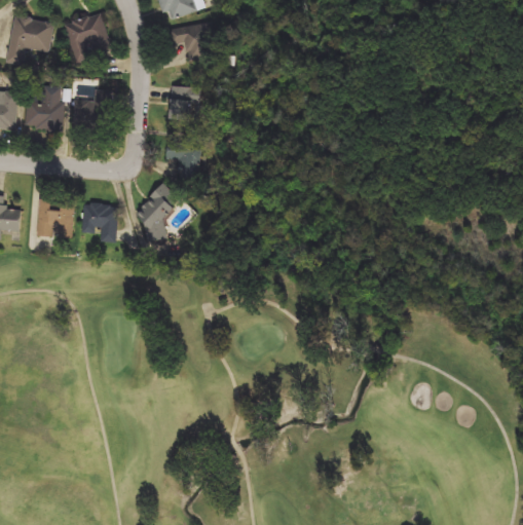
[(160,13),(156,0),(193,0),(197,11),(170,20),(167,12),(160,13)]
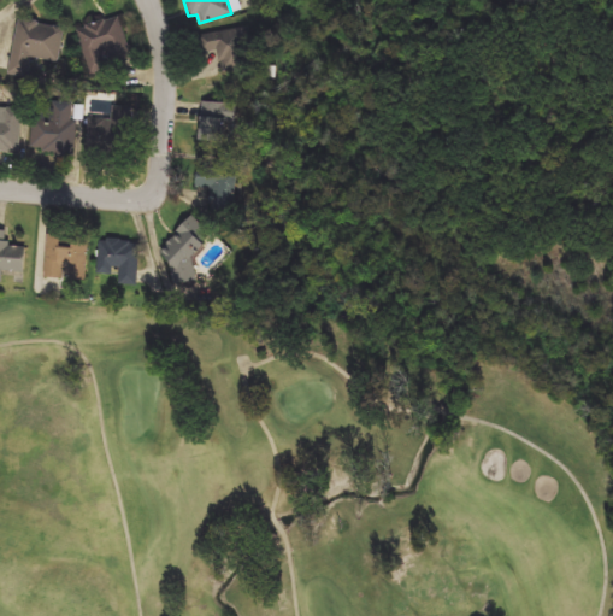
[(117,16),(129,59),(106,66),(107,69),(87,74),(75,29),(117,16)]
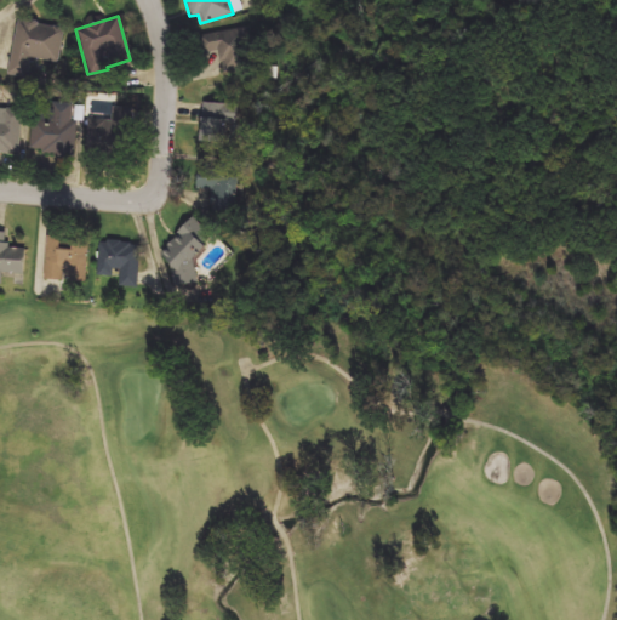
[(62,26),(57,61),(29,57),(27,77),(7,74),(15,18),(62,26)]
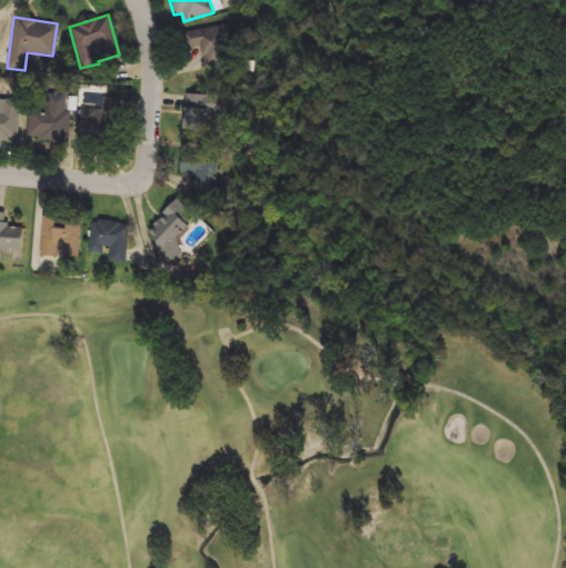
[(199,46),(185,48),(182,31),(227,23),(234,60),(202,66),(199,46)]
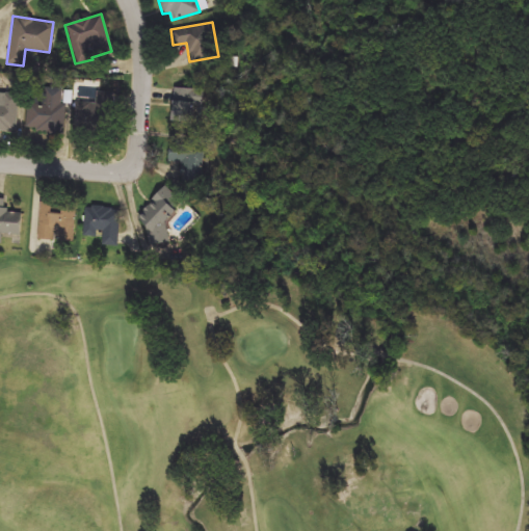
[(170,117),(170,87),(202,87),(202,117),(170,117)]
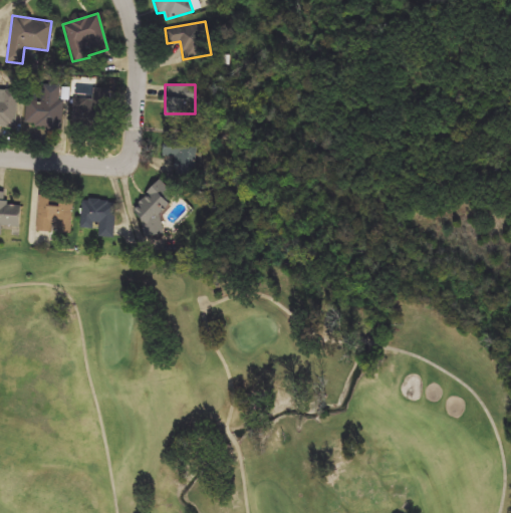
[(0,87),(15,89),(12,127),(0,125),(0,87)]
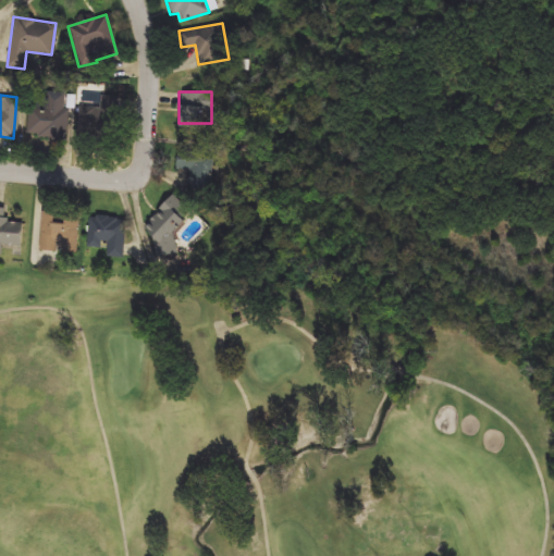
[(100,108),(100,96),(118,96),(118,130),(88,130),(88,108),(100,108)]
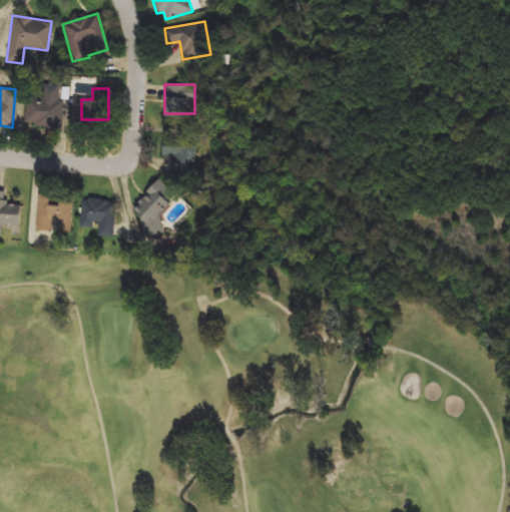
[(51,127),(23,127),(23,99),(51,99),(51,127)]
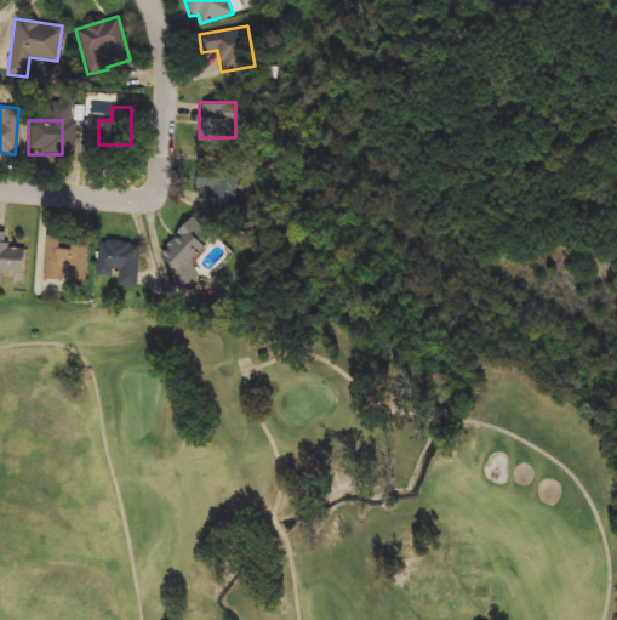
[(235,212),(211,212),(211,188),(194,188),(194,168),(235,169),(235,212)]
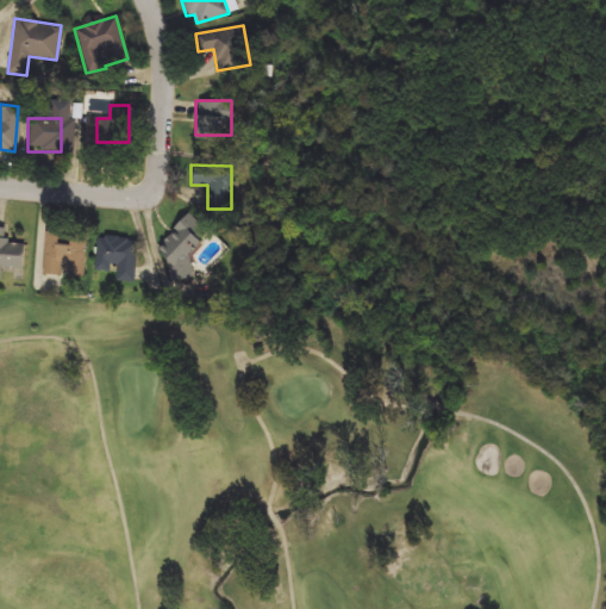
[(194,275),(173,284),(156,235),(197,221),(205,243),(185,249),(194,275)]
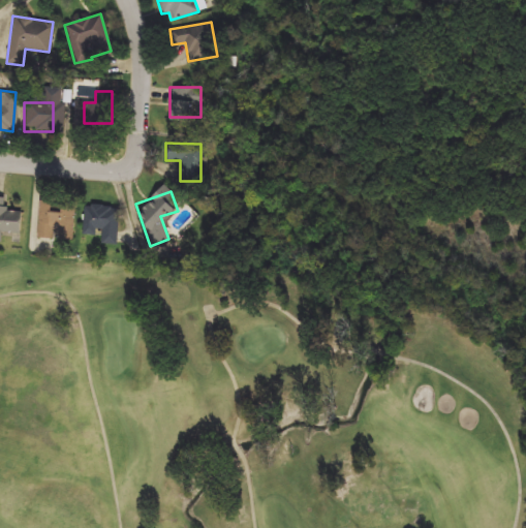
[(0,196),(2,196),(2,209),(19,209),(19,233),(0,233),(0,241),(0,196)]
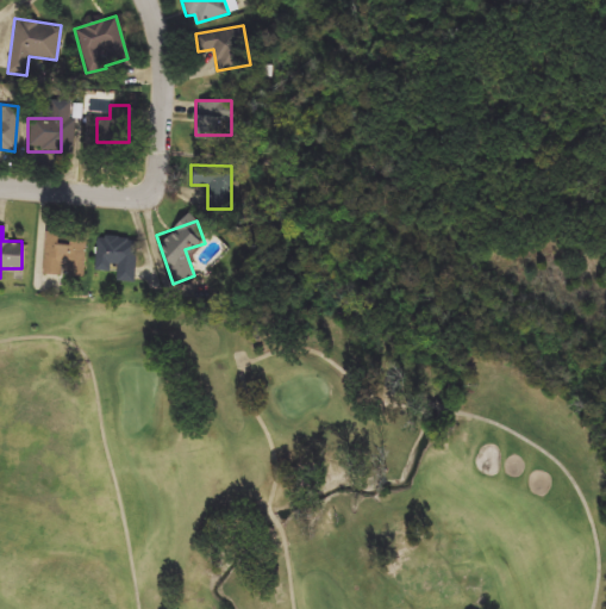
[(42,274),(43,231),(57,231),(56,235),(85,236),(83,277),(42,274)]
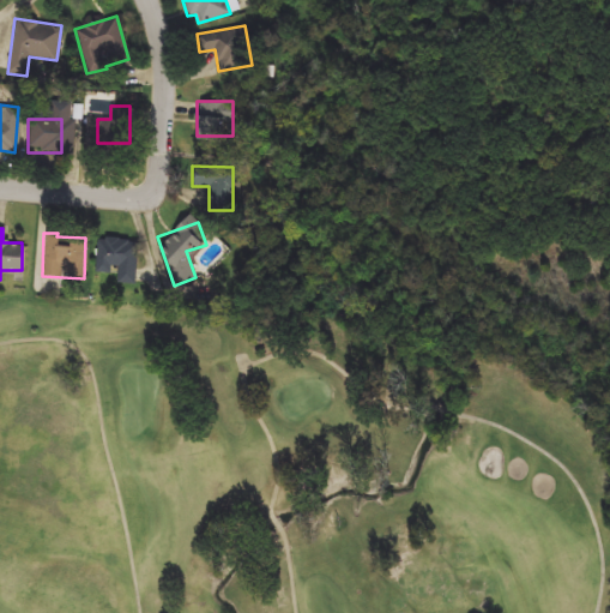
[(136,284),(114,283),(114,274),(95,274),(96,238),(137,239),(136,284)]
